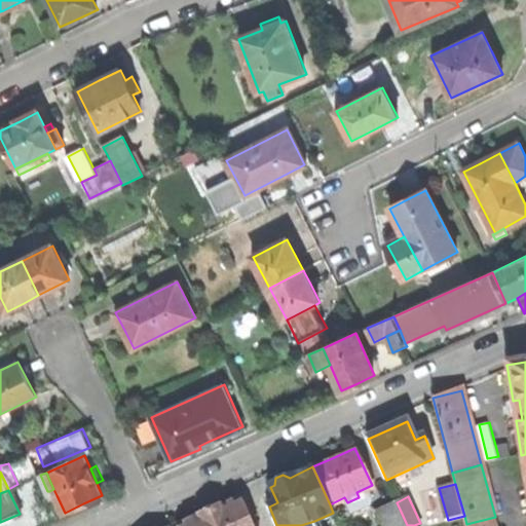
[(218,513),(201,521),(203,525),(255,525),(245,501),(218,513)]
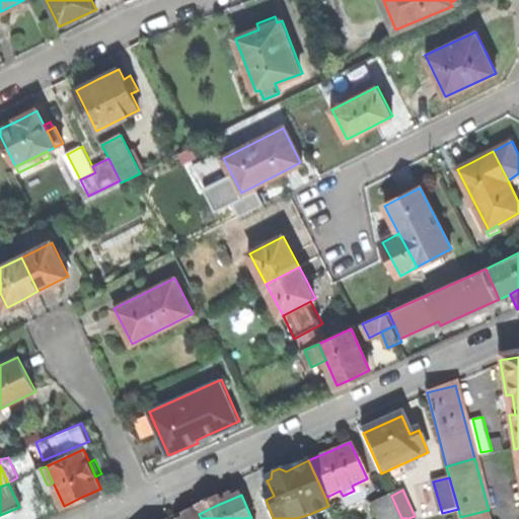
[(401,518),(391,496),(372,504),(378,518),(401,518)]
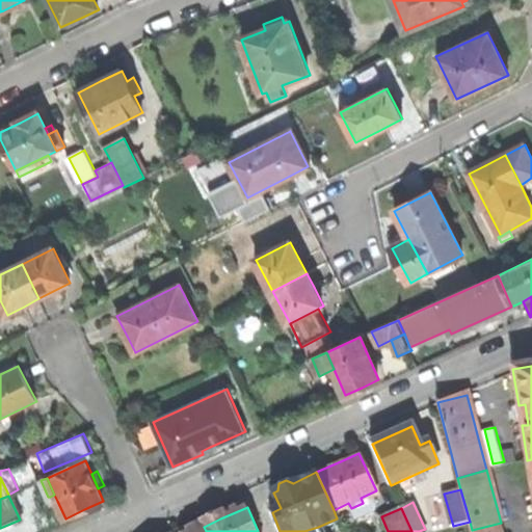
[(502,531),(501,523),(472,530),(472,531),(502,531)]
